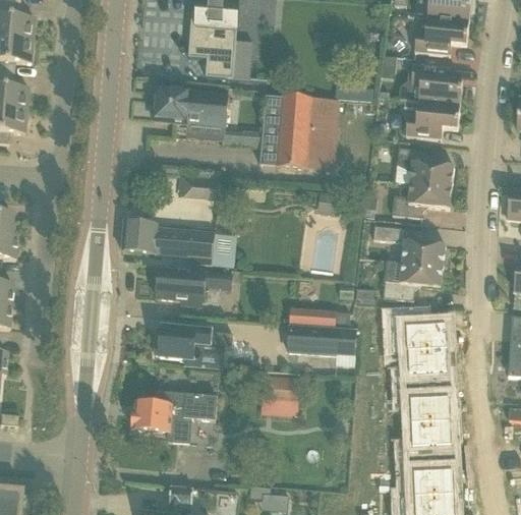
[(35,15),(14,13),(15,1),(8,0),(0,0),(0,35),(33,38),(35,15)]
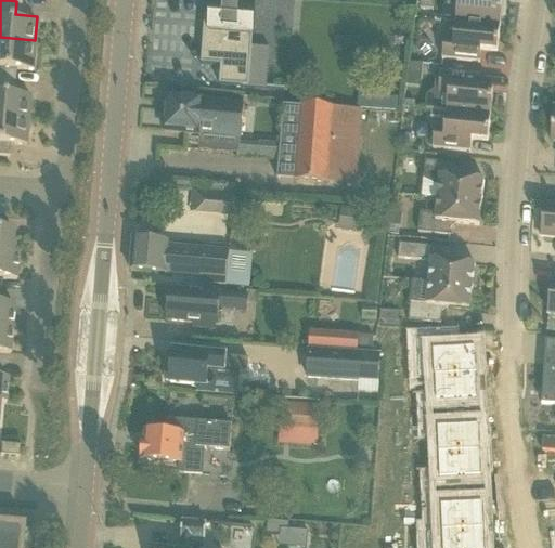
[(249,62),(250,46),(252,46),(255,0),(211,0),(209,17),(205,17),(202,59),(221,60),(219,80),(248,82),(249,62)]
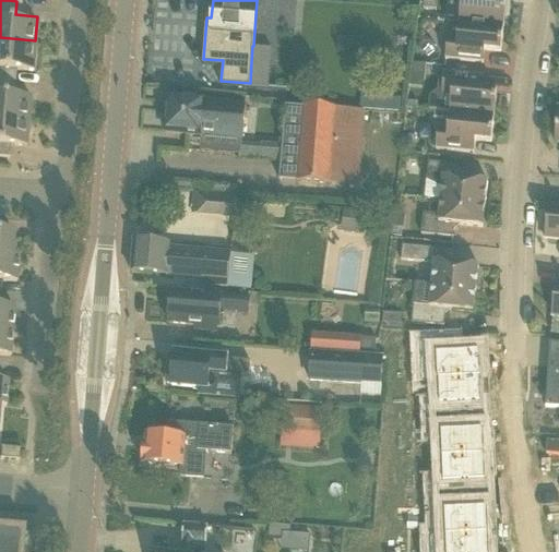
[(462,0),(460,15),(503,21),(506,0),(462,0)]
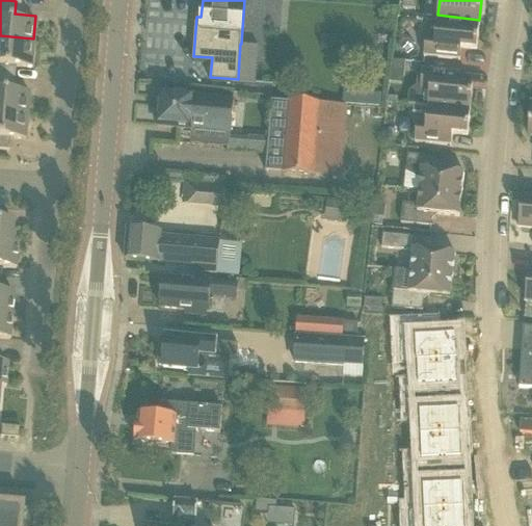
[(424,50),(455,54),(456,42),(477,44),(479,20),(437,15),(435,30),(427,29),(424,50)]
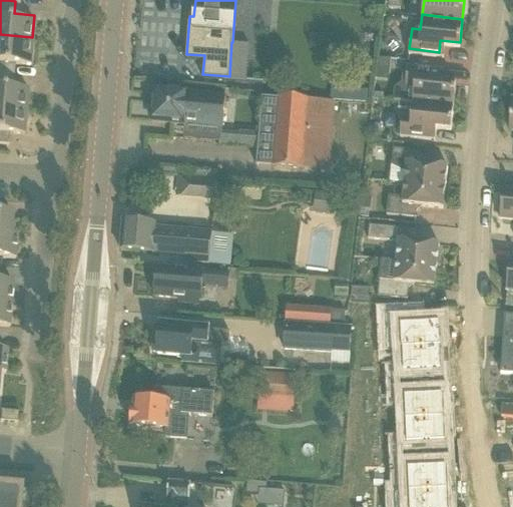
[(0,69),(9,70),(10,59),(30,60),(32,37),(0,34),(0,69)]
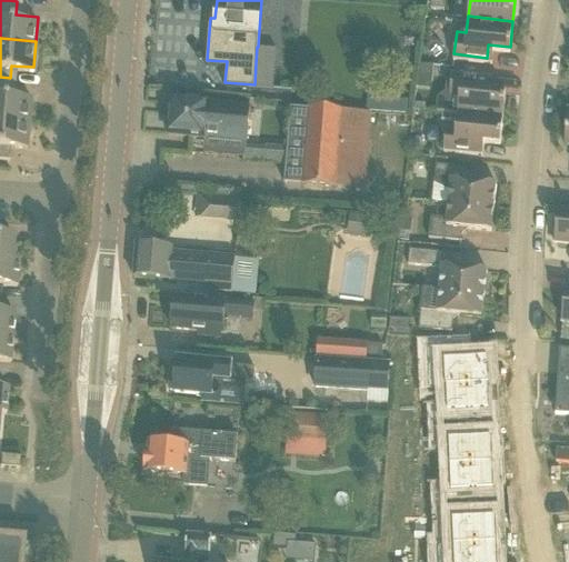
[(432,80),(433,57),(421,56),(418,80),(432,80)]
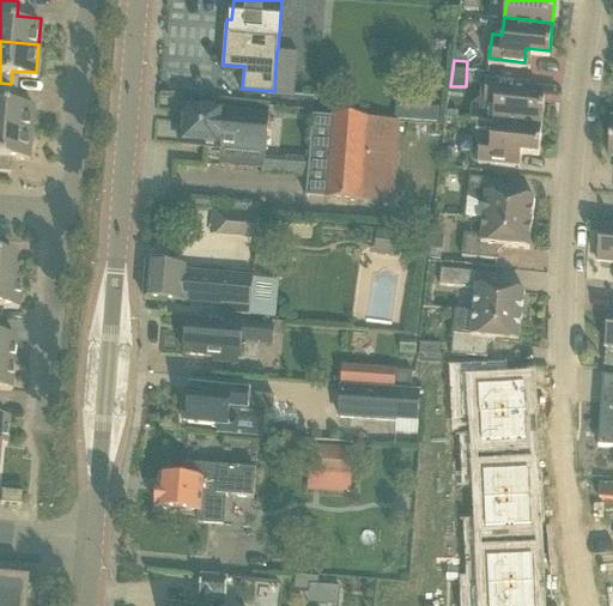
[(469,114),(493,116),(492,116),(541,122),(545,94),(521,91),(522,77),(499,74),(486,73),(486,76),(481,76),(479,94),(471,101),(469,114)]
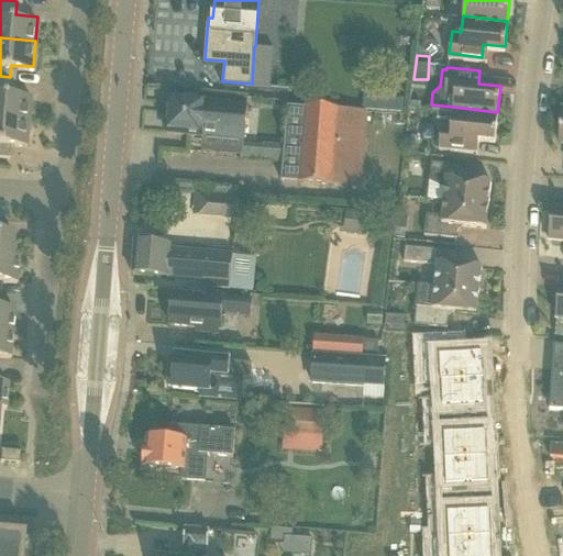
[(0,114),(29,117),(31,91),(9,90),(10,77),(0,76),(0,114)]
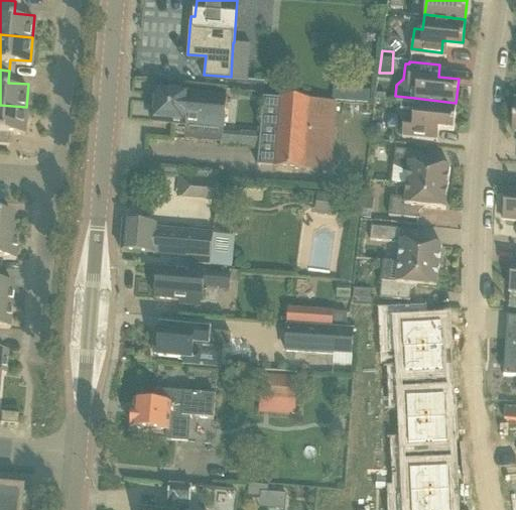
[(321,85),(321,92),(371,98),(371,88),(321,85)]
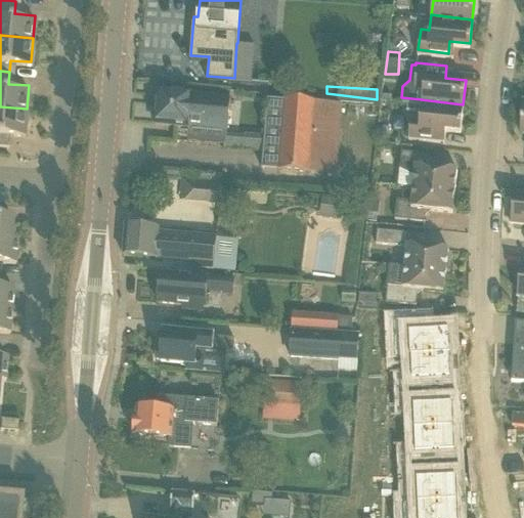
[(227,126),(230,94),(159,87),(156,119),(227,126)]
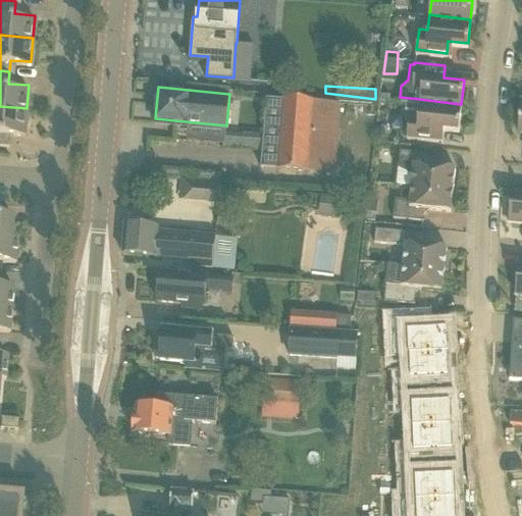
[(314,96),(283,94),(266,93),(260,164),(277,165),(328,167),(333,98),(314,96)]
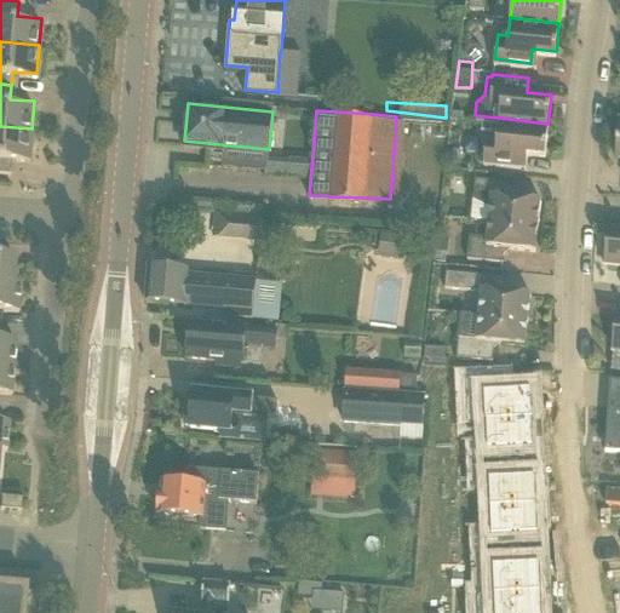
[(520,164),(520,162),(521,149),(545,152),(547,124),(498,118),(497,136),(486,135),(483,160),(520,164)]
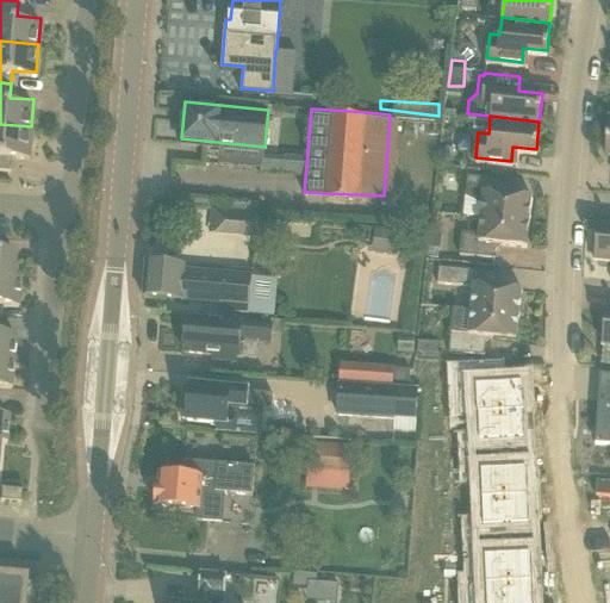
[(29,154),(31,126),(0,124),(0,166),(4,166),(5,151),(29,154)]
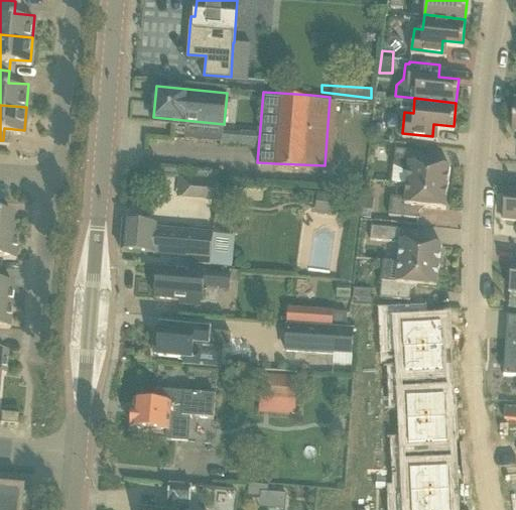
[(240,129),(224,128),(223,138),(224,138),(224,142),(239,143),(240,129)]
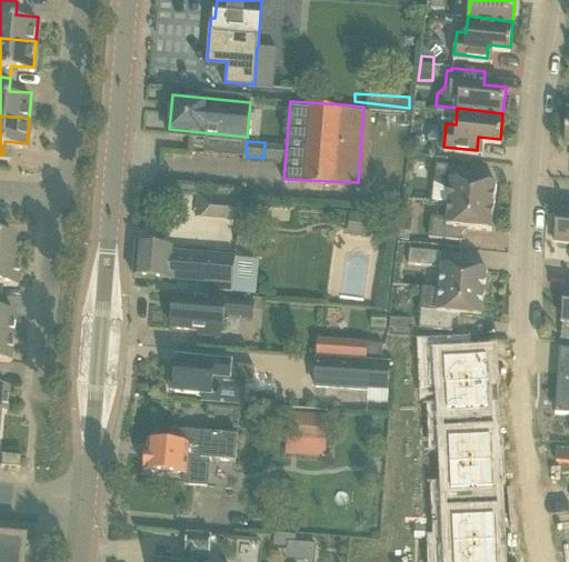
[(435,179),(432,197),(449,198),(493,202),(496,179),(468,176),(469,162),(437,159),(435,179)]
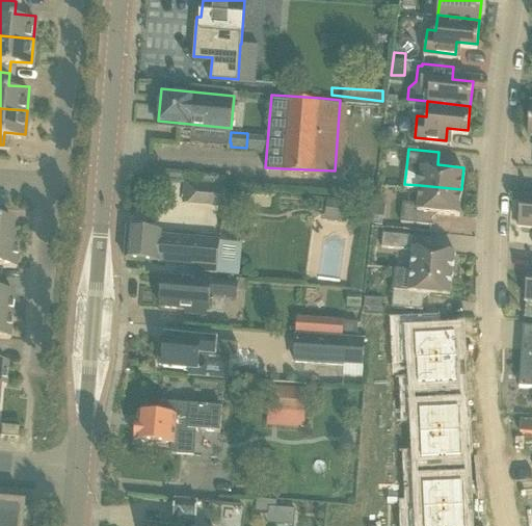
[(217,178),(218,171),(204,169),(203,176),(212,177),(217,178)]
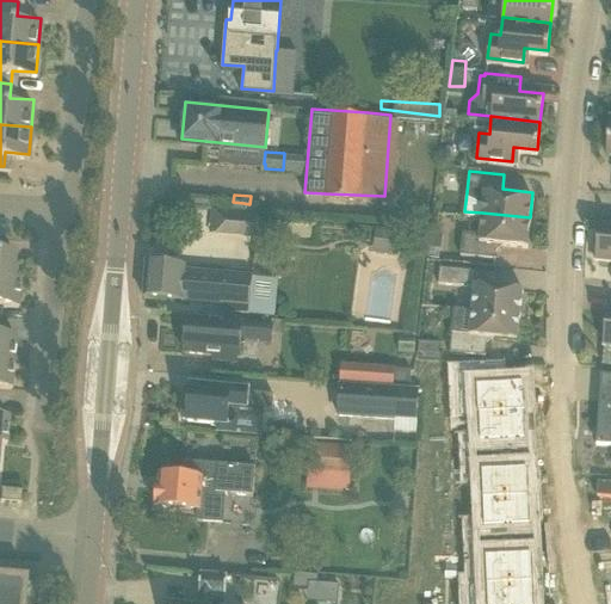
[(250,204),(244,203),(241,232),(254,233),(258,204),(250,204)]
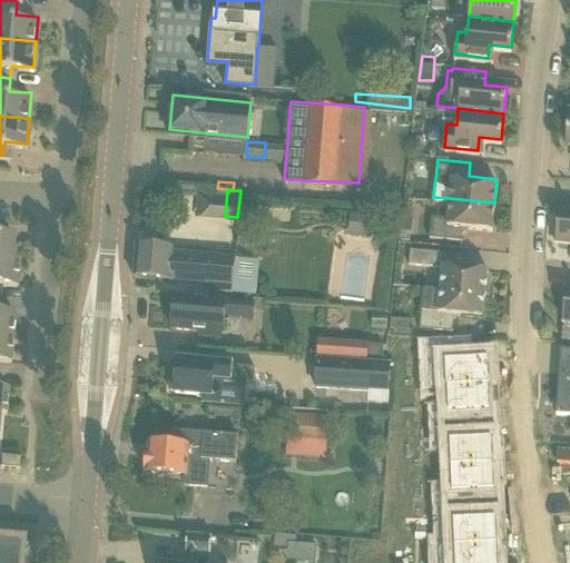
[(462,236),(463,223),(492,226),(494,203),(450,198),(448,214),(432,211),(430,233),(462,236)]
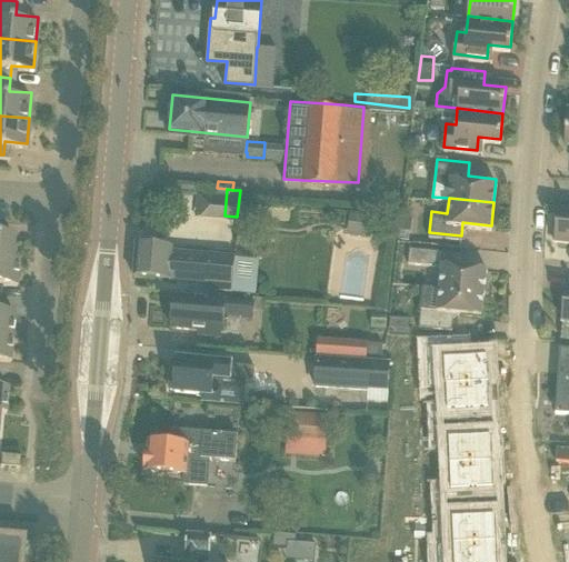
[(568,204),(558,203),(555,237),(568,238),(568,204)]
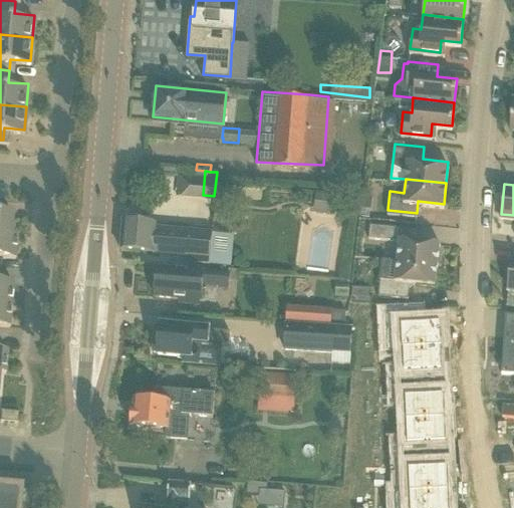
[(316,189),(314,202),(334,205),(336,191),(316,189)]
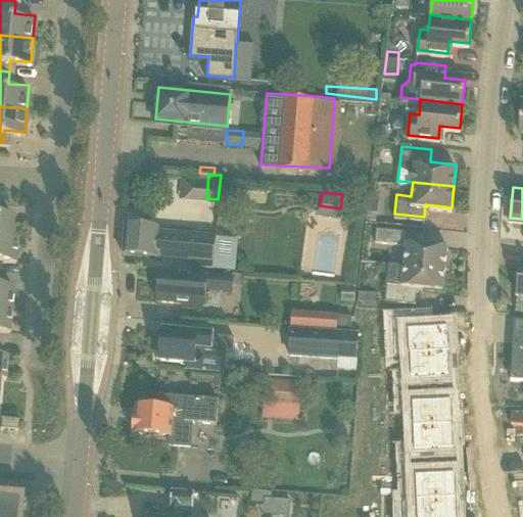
[(0,234),(16,236),(10,235),(12,213),(0,212),(0,234)]
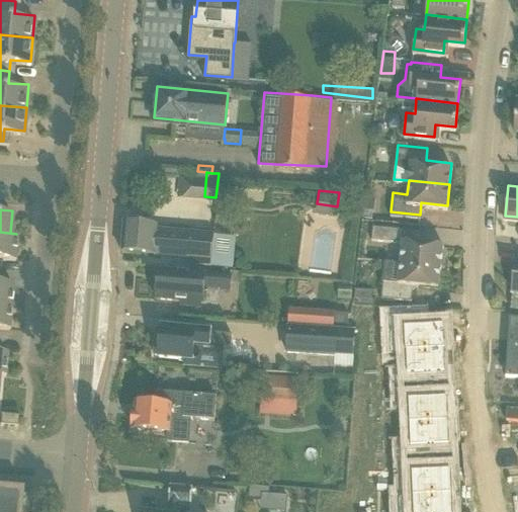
[(213,229),(203,228),(203,231),(158,226),(158,221),(124,218),(121,248),(155,250),(155,249),(188,252),(188,259),(210,261),(213,229)]
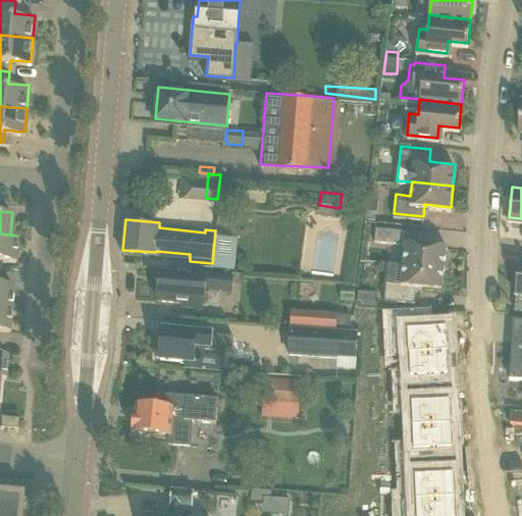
[(404,261),(445,265),(447,244),(421,241),(422,228),(376,224),(374,238),(406,241),(404,261)]
